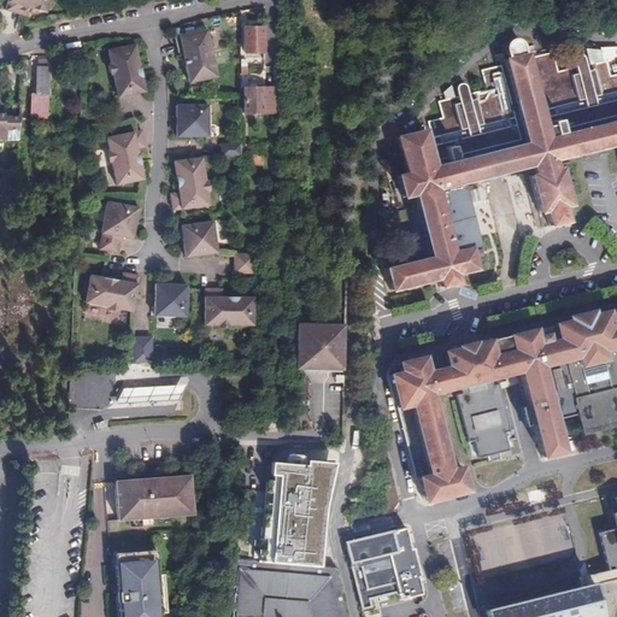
[(47,0),(6,0),(4,10),(19,15),(21,11),(25,12),(27,9),(43,13),(47,0)]
